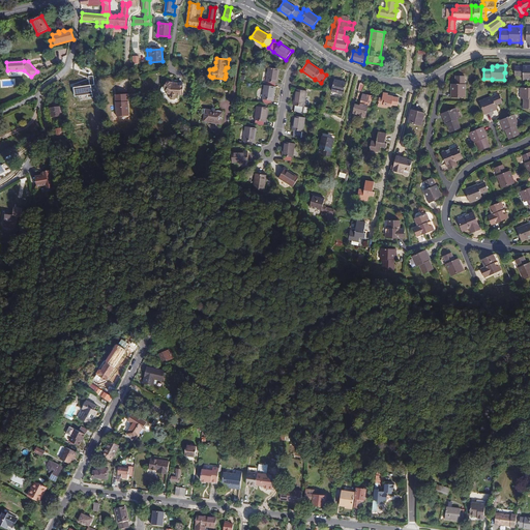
[(529,80),(529,81),(529,80),(529,65),(523,65),(523,66),(516,66),(514,76),(523,77),(523,80),(529,80)]
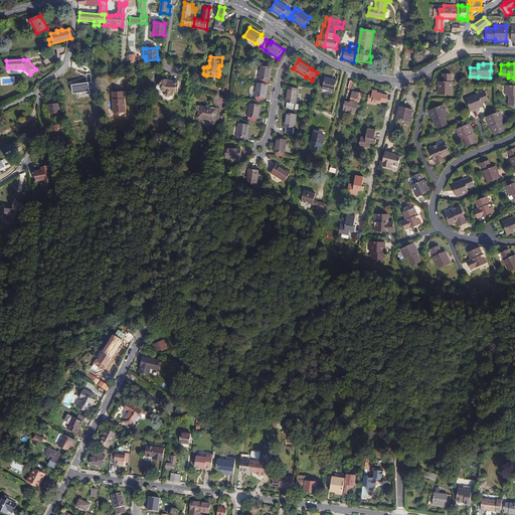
[(259,82),(268,84),(268,80),(270,80),(272,66),(261,65),(259,79),(260,79),(259,82)]
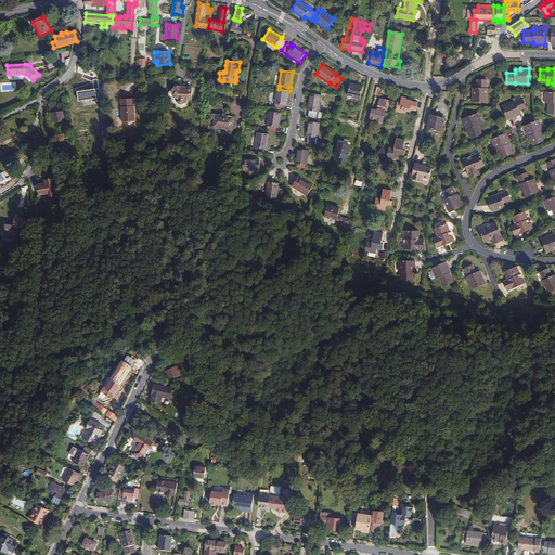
[(100,89),(99,78),(93,79),(94,89),(78,91),(80,101),(92,99),(93,102),(99,102),(97,89),(100,89)]
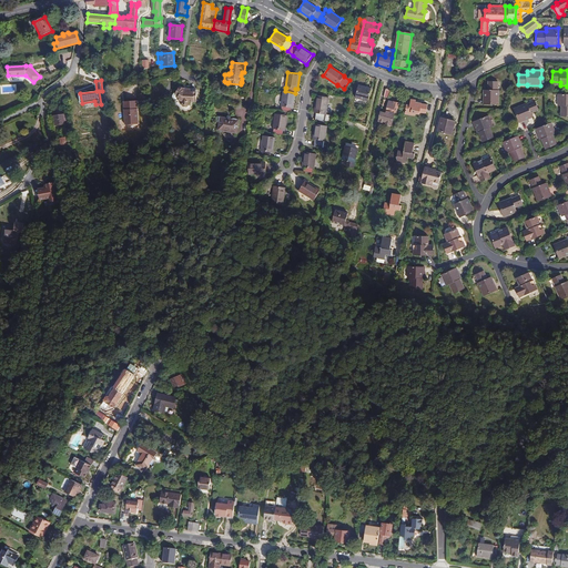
[(484,97),(484,104),(492,104),(492,103),(499,103),(499,90),(498,90),(498,81),(488,81),(488,90),(485,90),(484,97)]
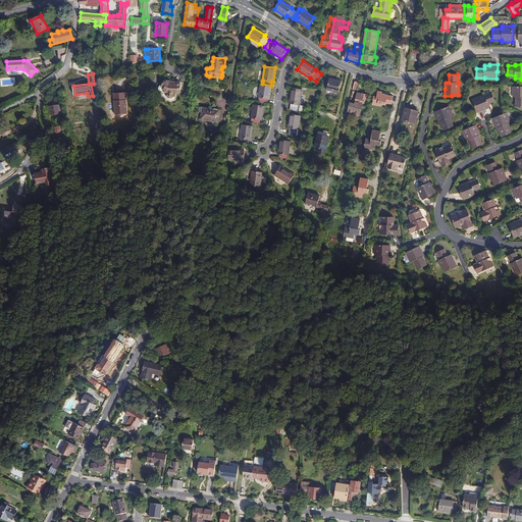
[(342,81),(329,77),(326,90),(338,93),(342,81)]
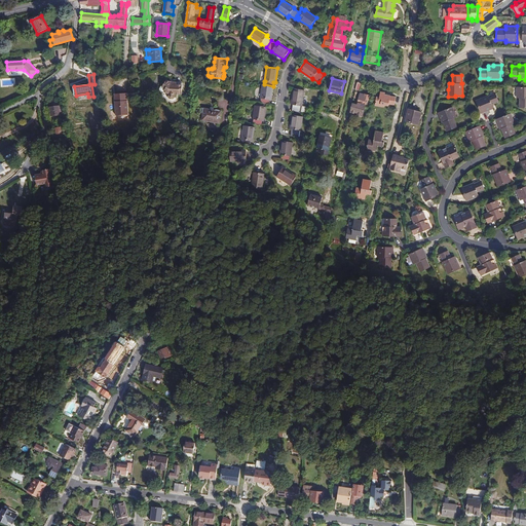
[(184,96),(184,84),(178,84),(174,84),(168,81),(164,87),(167,89),(165,92),(171,96),(171,99),(173,100),(176,100),(177,99),(177,96),(184,96)]
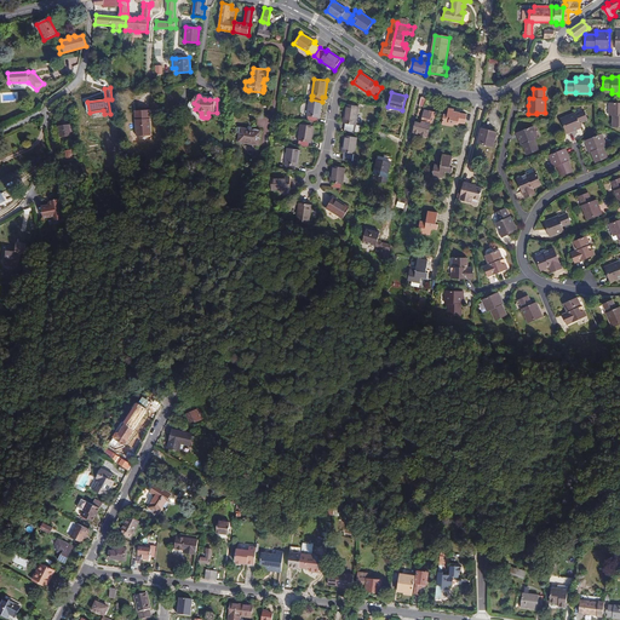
[(322,102),(311,99),(309,99),(306,116),(308,116),(306,120),(317,122),(319,118),(320,118),(322,102)]
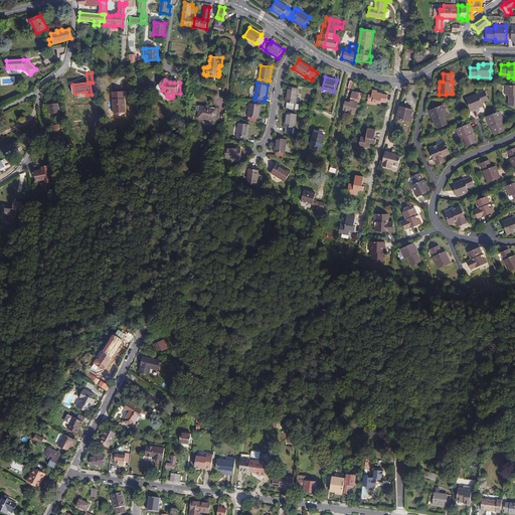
[(514,86),(506,86),(506,94),(509,94),(509,96),(509,106),(514,105),(514,86)]
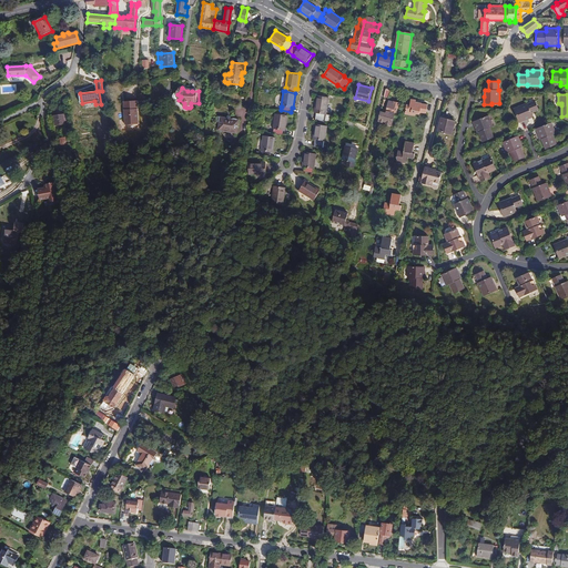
[(326,114),(328,98),(317,95),(314,113),(316,113),(315,120),(330,122),(331,115),(326,114)]
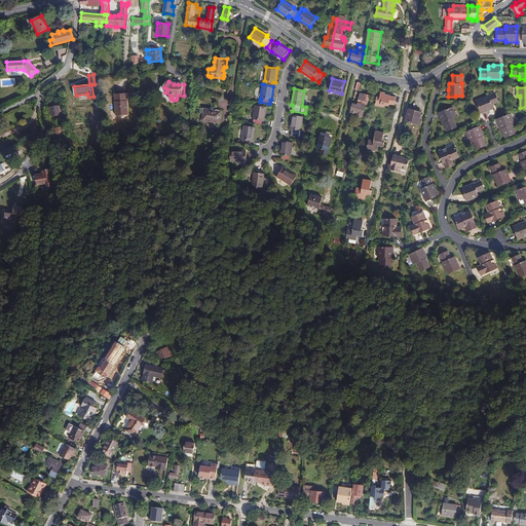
[(385,95),(385,92),(380,91),(379,97),(376,97),(375,106),(384,107),(385,105),(388,106),(389,104),(395,105),(396,97),(390,96),(385,95)]
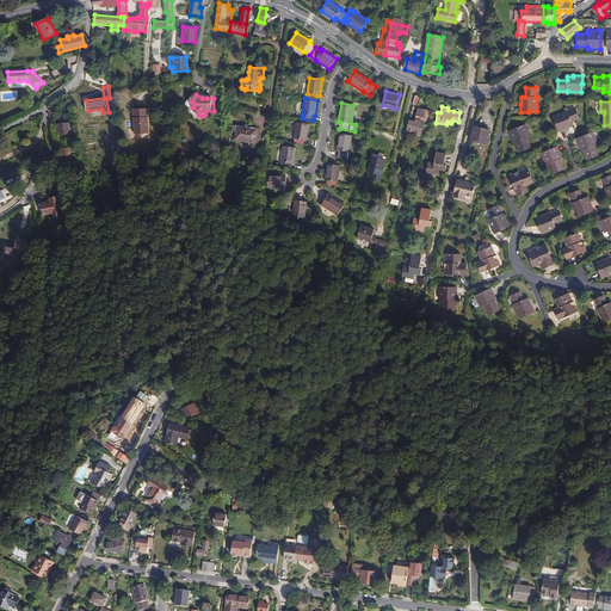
[(149,134),(147,107),(133,109),(134,134),(149,134)]
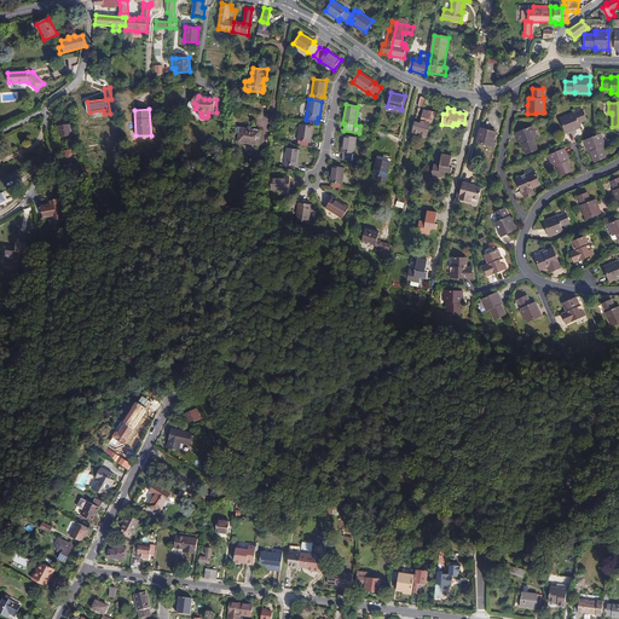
[(415,121),(412,133),(427,137),(431,123),(429,122),(431,121),(433,122),(435,113),(424,109),(421,120),(421,122),(415,121)]
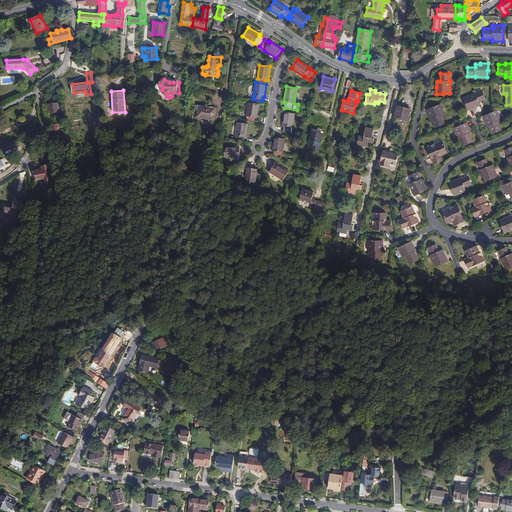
[(474,107),(480,105),(478,102),(486,99),(482,91),(475,94),(475,93),(464,97),(466,104),(468,110),(475,108),(474,107)]
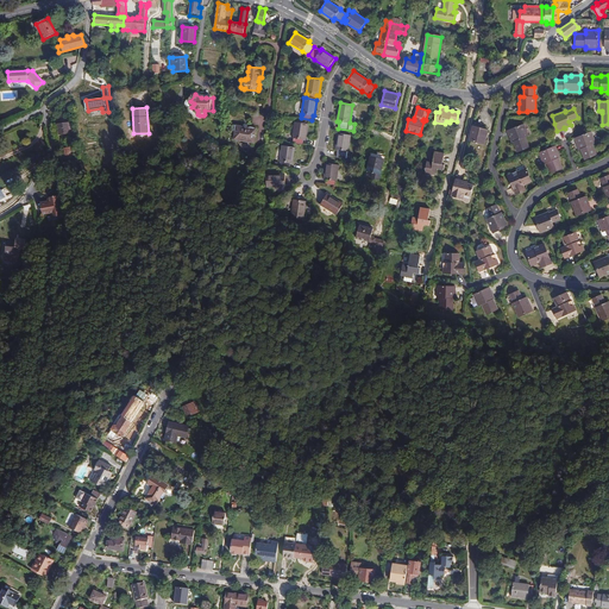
[(306,140),(308,124),(295,121),(293,138),(294,138),(293,143),(303,144),(303,139),(306,140)]
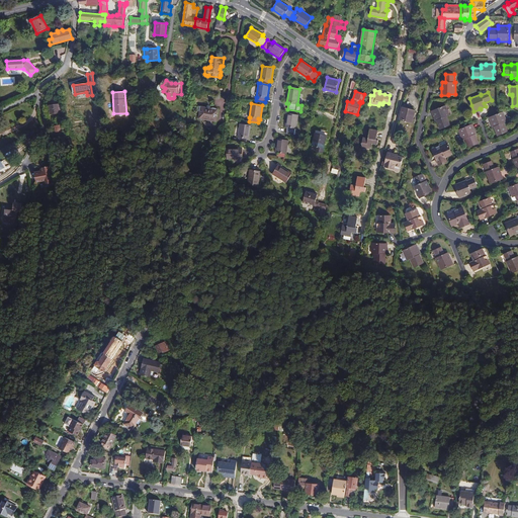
[(51,113),(60,112),(59,104),(50,106),(51,113)]
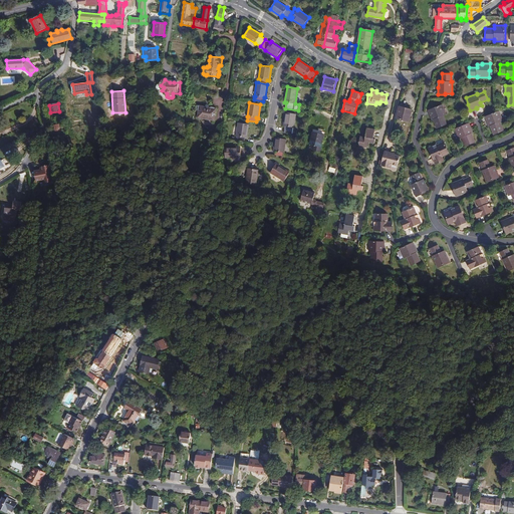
[(428,109),(432,117),(433,117),(434,119),(437,127),(447,123),(444,115),(443,113),(445,112),(442,104),(428,109)]
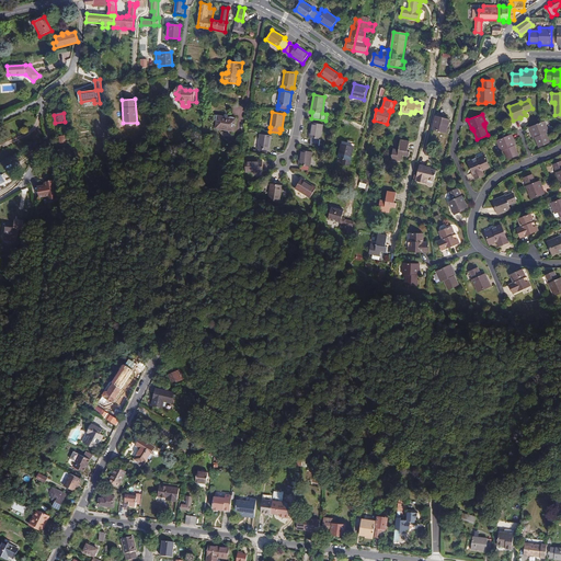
[(233,132),(237,118),(215,115),(214,121),(217,121),(215,128),(233,132)]
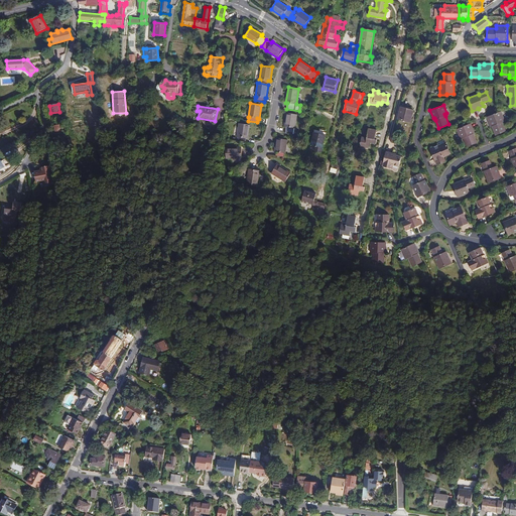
[(400,107),(397,119),(410,122),(413,110),(400,107)]
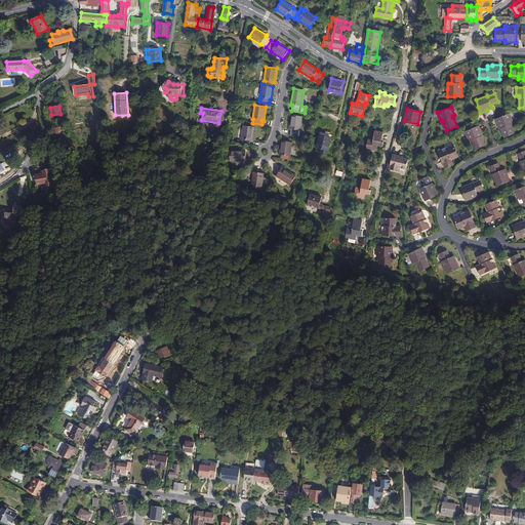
[(499,126),(500,128),(505,137),(515,133),(511,124),(510,122),(513,121),(510,114),(495,119),(498,127),(499,126)]
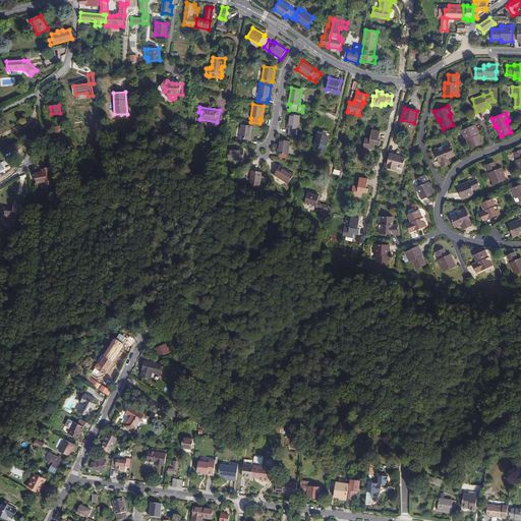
[(298,129),(300,115),(289,114),(287,128),(289,128),(288,134),(297,135),(298,129)]
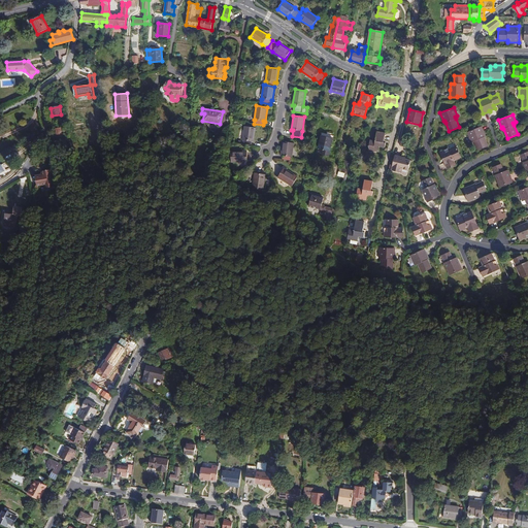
[(254,141),(256,128),(244,126),(242,140),(243,140),(242,144),(252,145),(252,141),(254,141)]
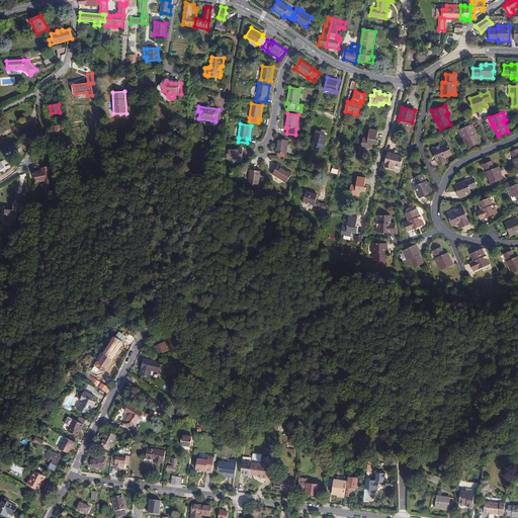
[(479,143),(476,135),(475,133),(476,132),(472,124),(458,130),(461,138),(464,137),(465,139),(468,147),(479,143)]
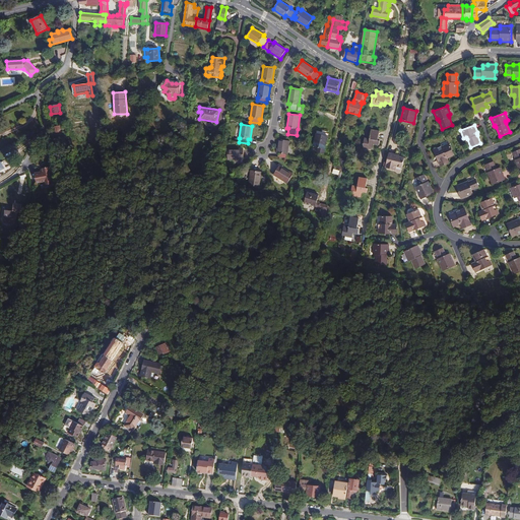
[(380,130),(372,129),(370,138),(365,137),(363,147),(374,149),(374,144),(379,145),(380,140),(378,140),(380,130)]
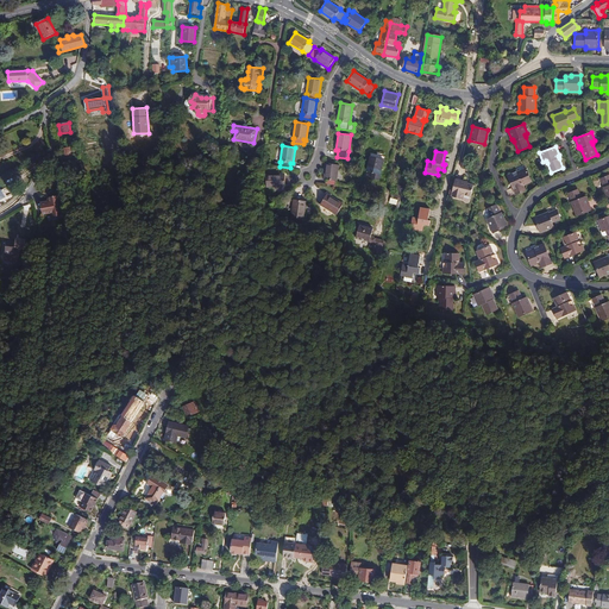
[(366,170),(372,173),(371,177),(380,180),(385,157),(371,154),(366,170)]
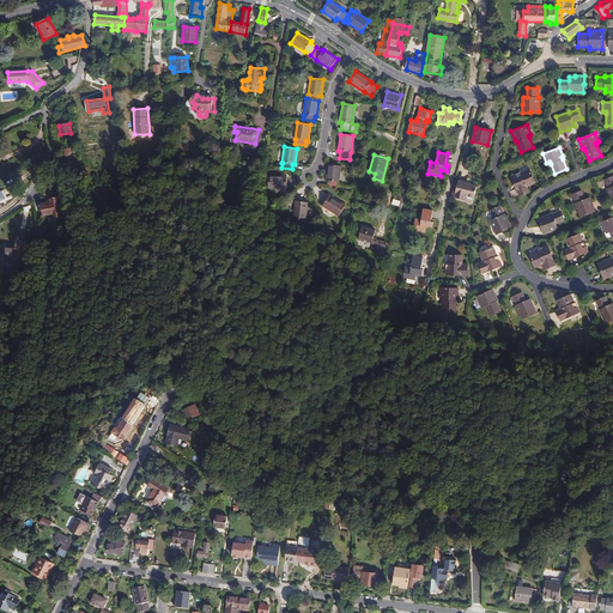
[(339,182),(341,165),(328,164),(326,180),(328,181),(327,186),(338,187),(339,182)]
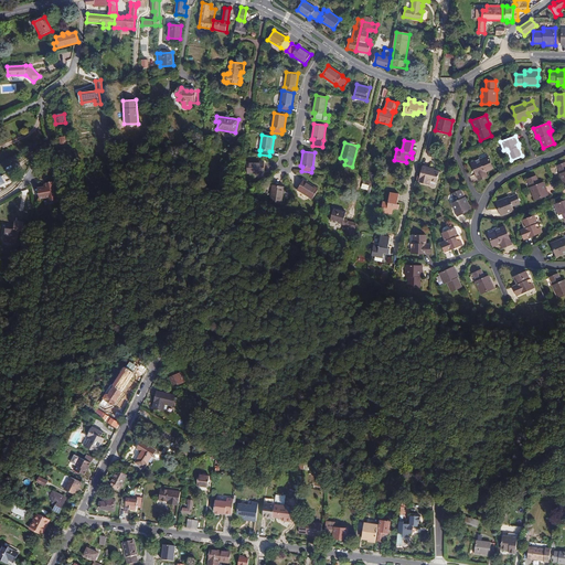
[(484,158),(480,160),(481,161),(471,164),(473,168),(476,171),(475,171),(479,181),(488,177),(486,172),(486,170),(492,167),(488,156),(484,158)]
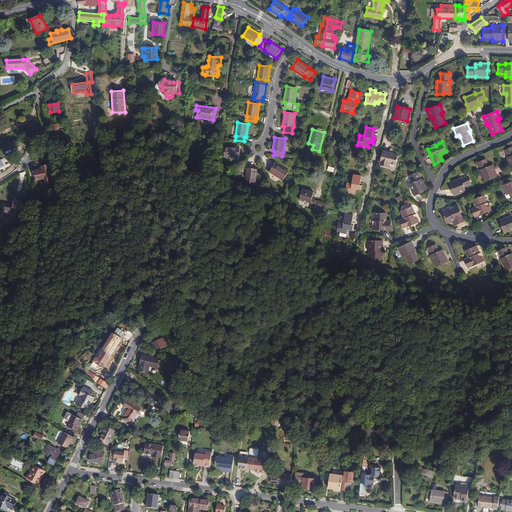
[(240,157),(240,146),(224,146),(224,157),(240,157)]
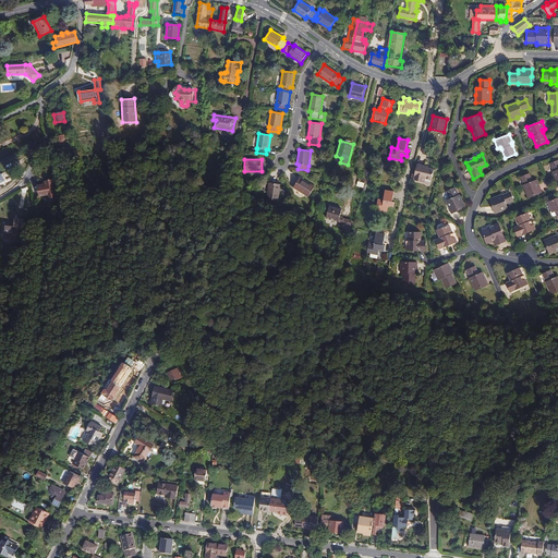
[(423,166),(423,165),(417,164),(413,180),(420,181),(421,178),(425,179),(432,180),(435,169),(428,168),(423,166)]
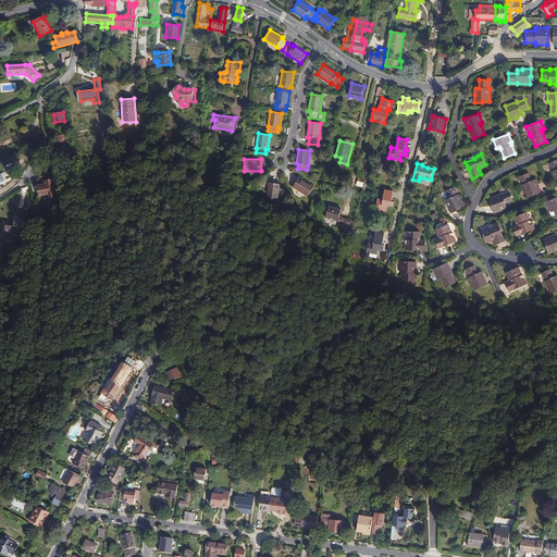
[(537,185),(535,180),(532,181),(529,173),(520,176),(523,185),(522,185),(527,197),(534,194),(534,195),(542,192),(539,185),(537,185)]
